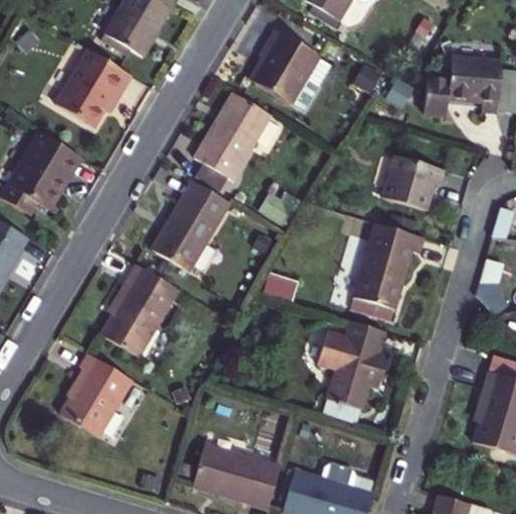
[(121,0),(103,32),(140,54),(172,0),(121,0)]
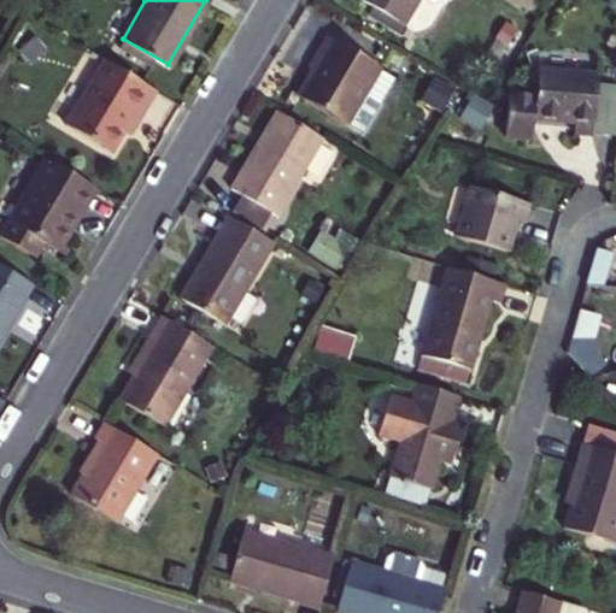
[(365,0),(403,23),(416,0),(365,0)]
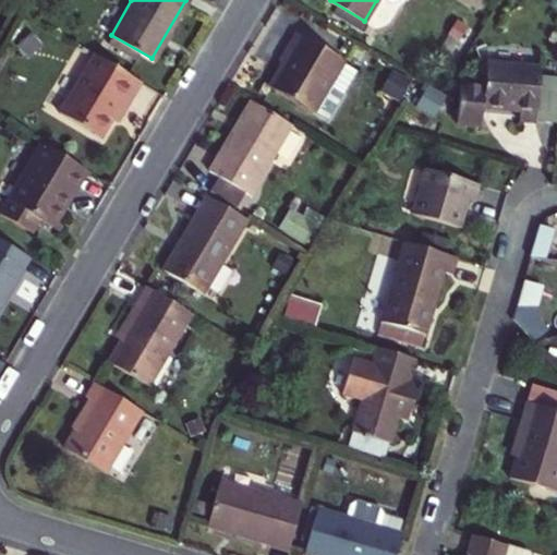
[(347,59),(298,29),(288,46),(292,49),(271,83),(329,118),(348,87),(334,80),(347,59)]
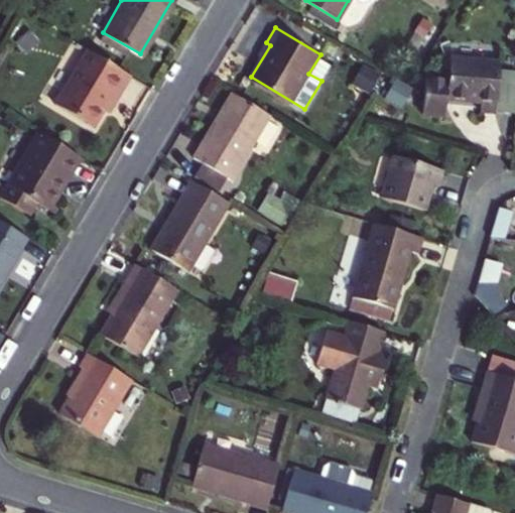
[(129,75),(86,48),(53,102),(92,125),(110,95),(115,98),(129,75)]
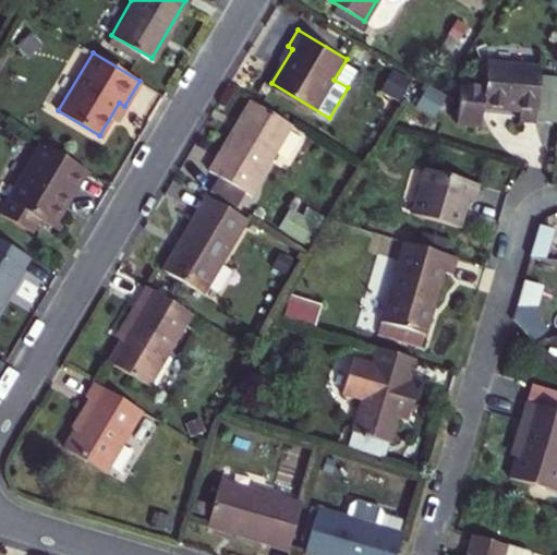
[(361,67),(347,59),(334,80),(348,87),(361,67)]
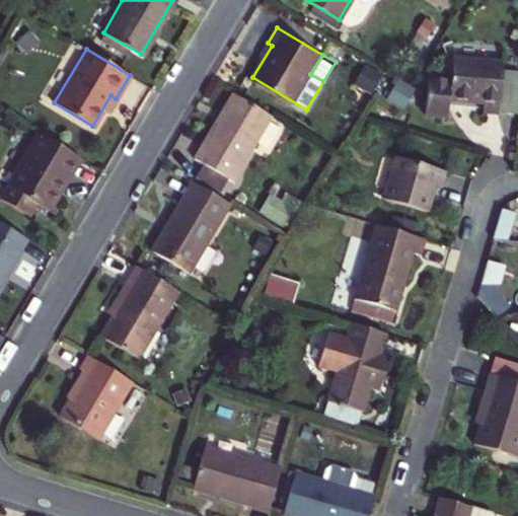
[(500,57),(449,55),(448,76),(426,75),(424,113),(446,114),(447,96),(482,97),(482,106),(498,107),(499,80),(500,65),(500,57)]
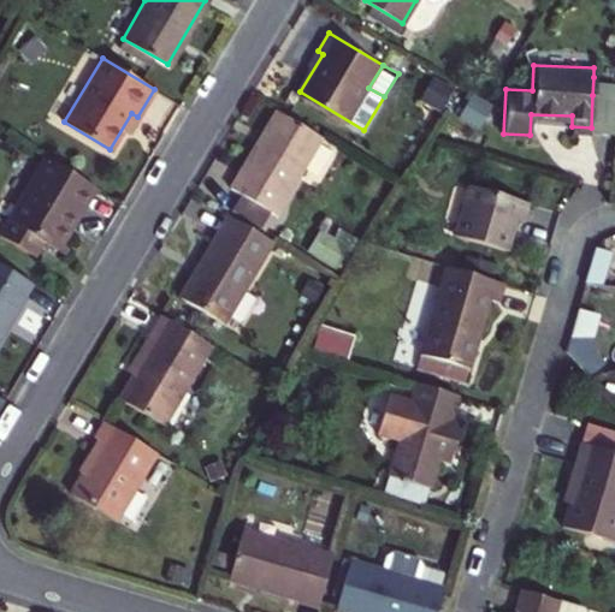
[(614,77),(593,77),(592,95),(614,95),(614,77)]
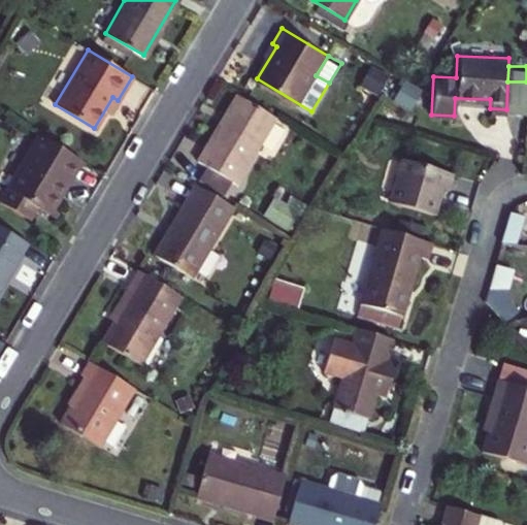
[(396,99),(413,105),(419,87),(402,81),(396,99)]
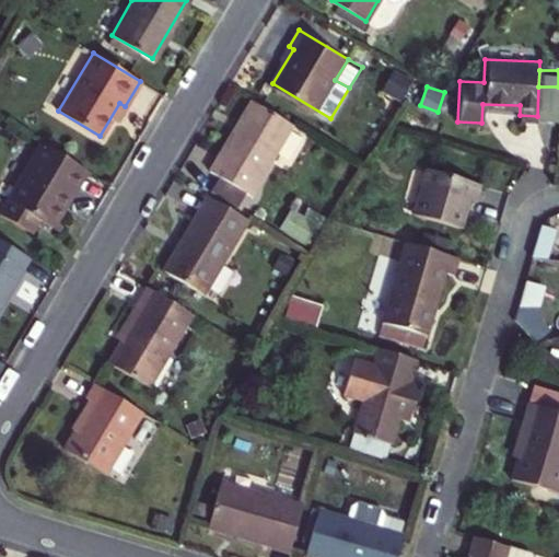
[(558,86),(538,86),(537,116),(558,116),(558,86)]
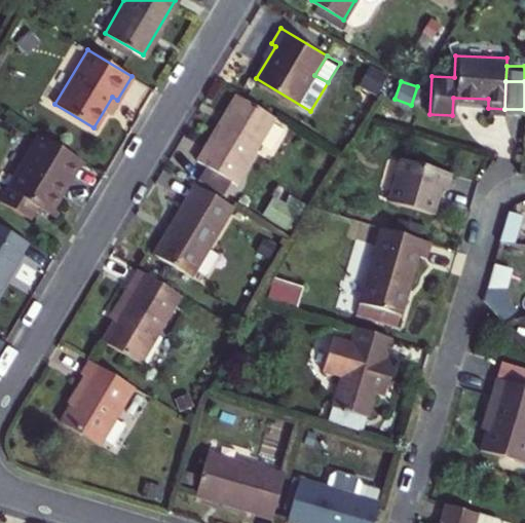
[(276,116),(235,92),(196,159),(237,183),(276,116)]
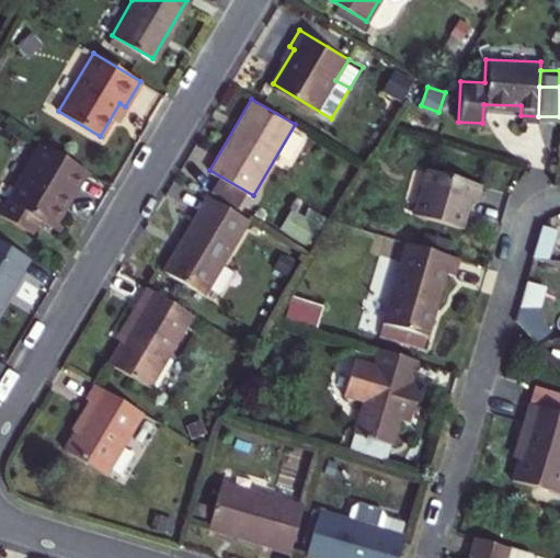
[(89,170),(41,141),(0,207),(0,212),(33,232),(42,218),(55,227),(89,170)]
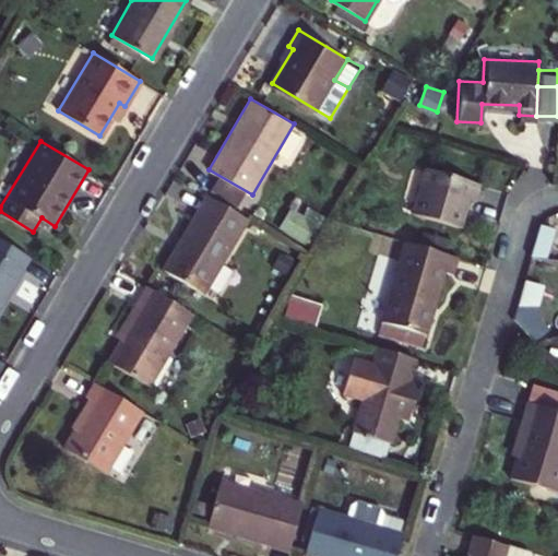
[(481,185),(427,168),(415,210),(462,224),(471,196),(477,198),(481,185)]
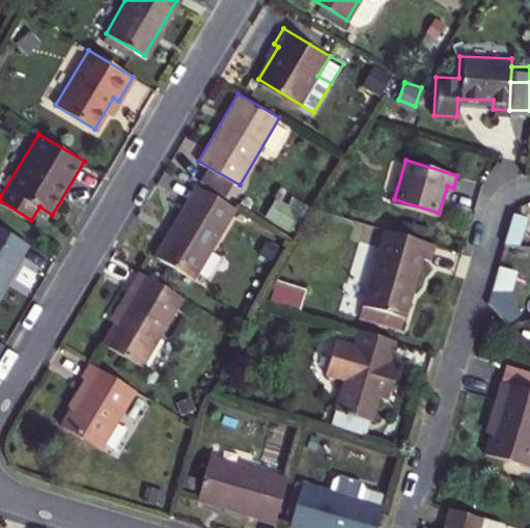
[(233,206),(196,185),(155,254),(192,276),(233,206)]
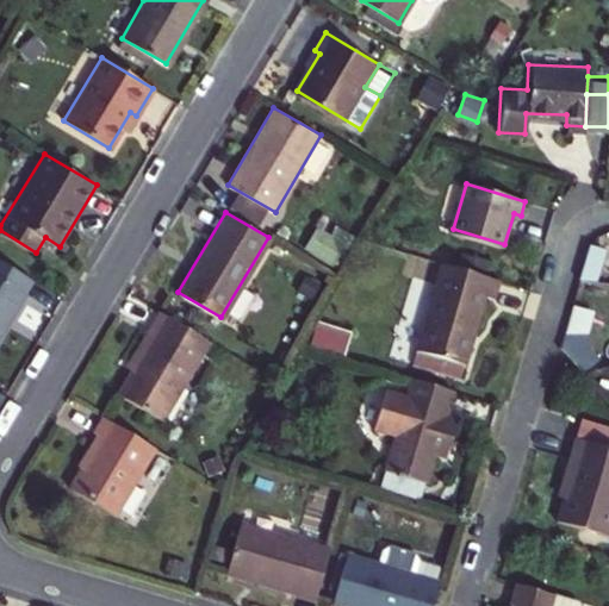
[(330,232),(316,224),(303,249),(335,266),(353,233),(335,223),(330,232)]
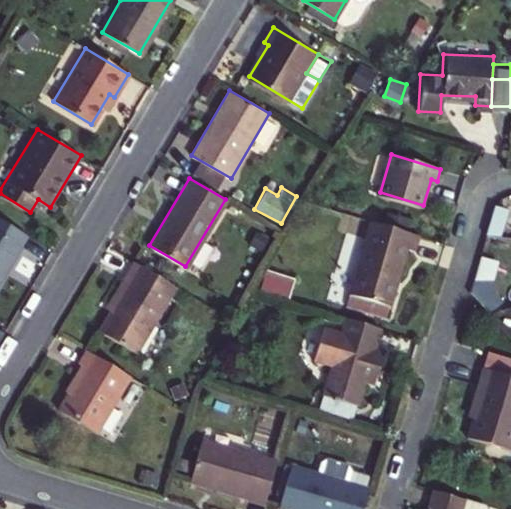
[(0,280),(28,235),(0,217),(0,280)]
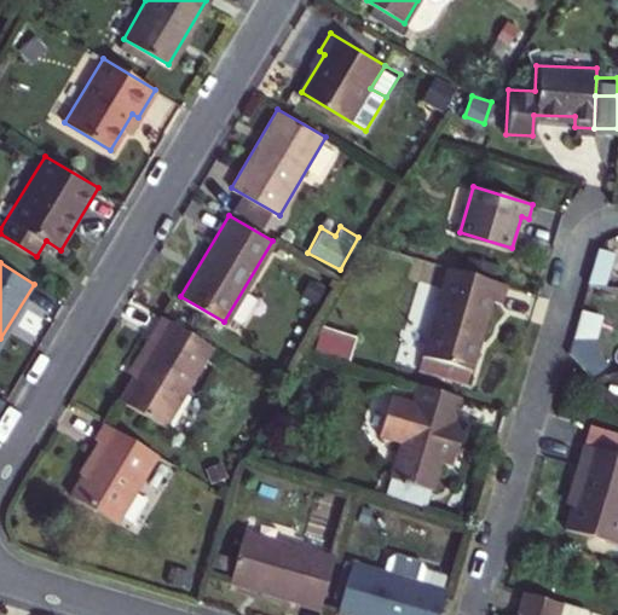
[(501,305),(507,283),(450,266),(423,357),(472,371),(492,302),(501,305)]
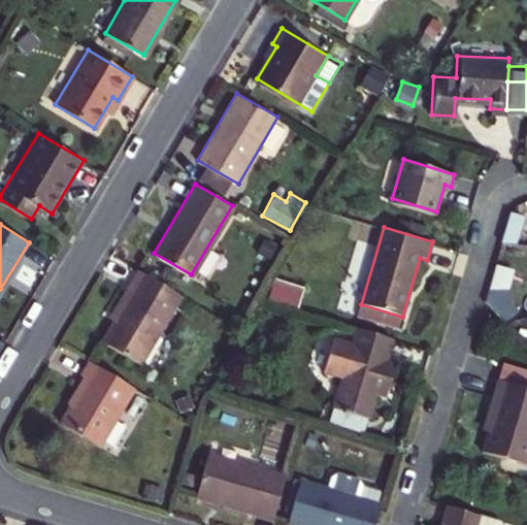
[(506,322),(521,309),(511,300),(509,288),(516,268),(497,263),(486,300),(506,322)]
